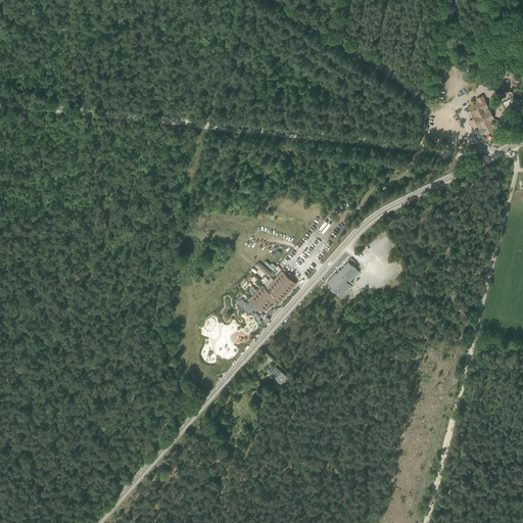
[(481,124),(483,129),(491,126),(488,121),(493,117),(490,110),(483,95),(477,98),(478,102),(473,105),(471,102),(468,104),(469,106),(468,107),(472,114),(473,114),(474,117),(477,126),(481,124)]
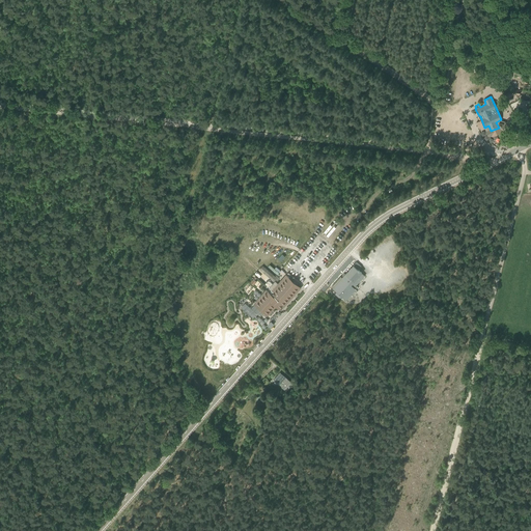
[(361,267),(356,262),(345,274),(344,273),(342,275),(343,276),(333,288),(336,291),(335,294),(340,298),(341,297),(345,300),(356,289),(355,288),(358,286),(357,284),(365,276),(362,273),(358,270),(361,267)]
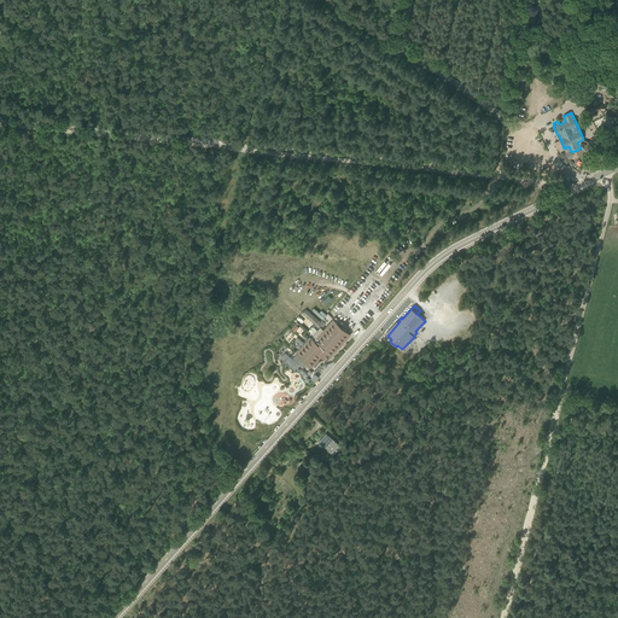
[(319,313),(314,308),(312,310),(324,319),(326,315),(321,310),(319,313)]
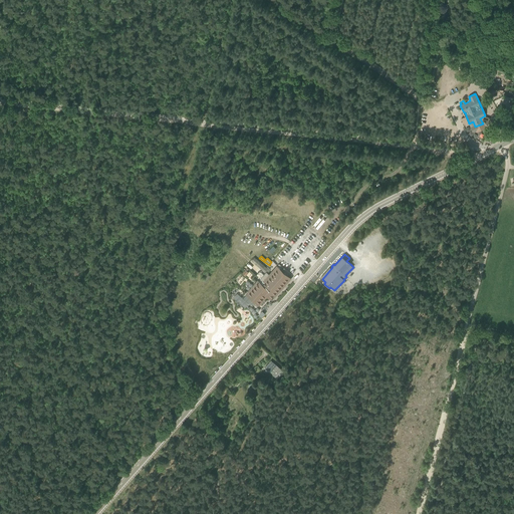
[(272,299),(290,278),(287,275),(288,274),(282,268),(281,269),(276,265),(269,274),(268,273),(271,269),(269,268),(266,266),(265,267),(254,257),(251,260),(265,273),(263,274),(260,271),(256,275),(260,278),(263,281),(261,283),(257,280),(246,293),(253,299),(258,292),(264,295),(266,296),(267,295),(272,299)]
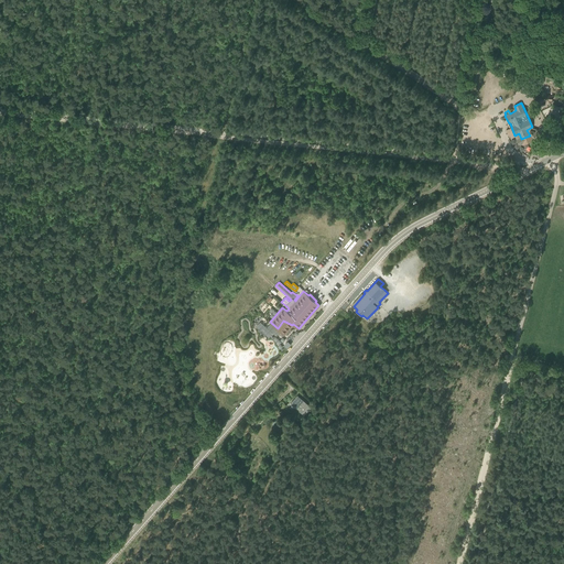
[(226,294),(218,288),(213,294),(220,300),(226,294)]
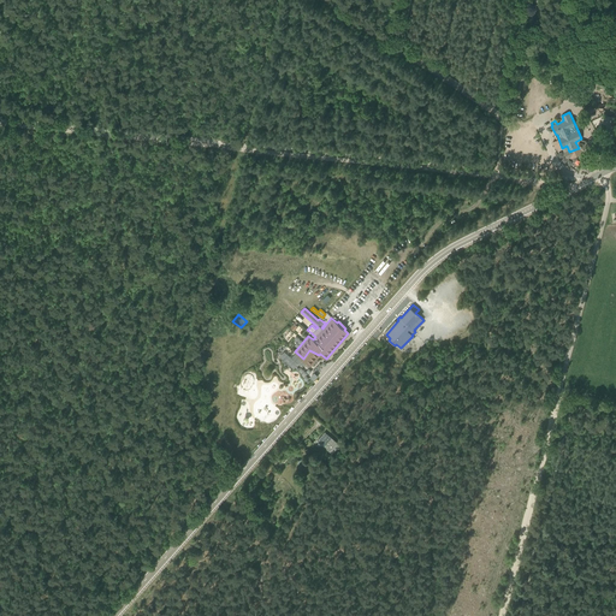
[(284,347),(282,347),(278,350),(278,353),(283,357),(289,351),(284,347)]
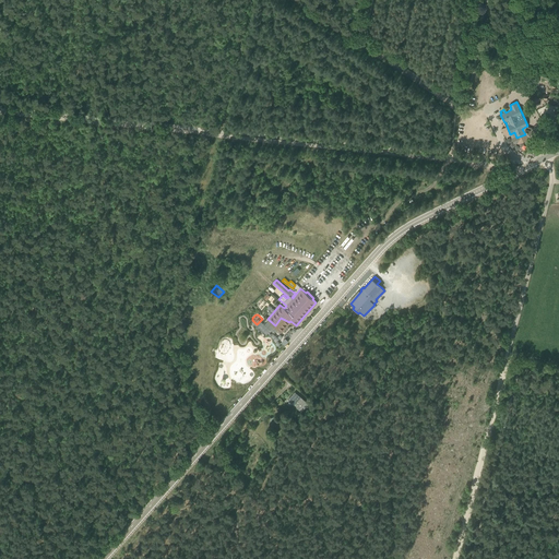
[(308,403),(295,391),(287,400),(300,412),(308,403)]
